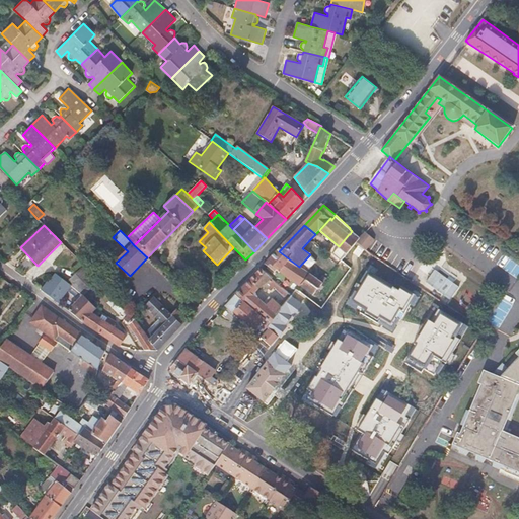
[(356,241),(359,237),(352,231),(350,234),(349,234),(339,246),(332,253),(341,261),(356,241)]
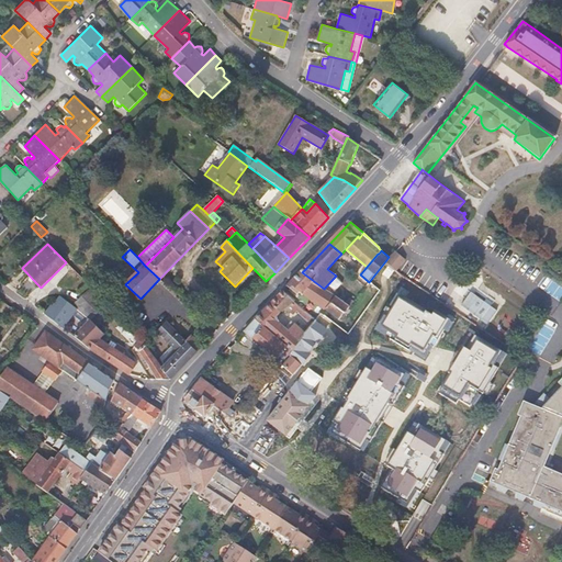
[(396,271),(405,259),(395,251),(389,257),(385,261),(396,271)]
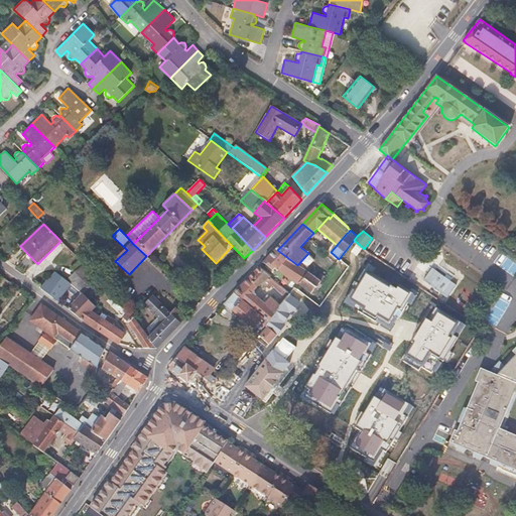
[(297,265),(277,250),(264,263),(273,270),(275,268),(292,281),(298,284),(307,272),(297,265)]
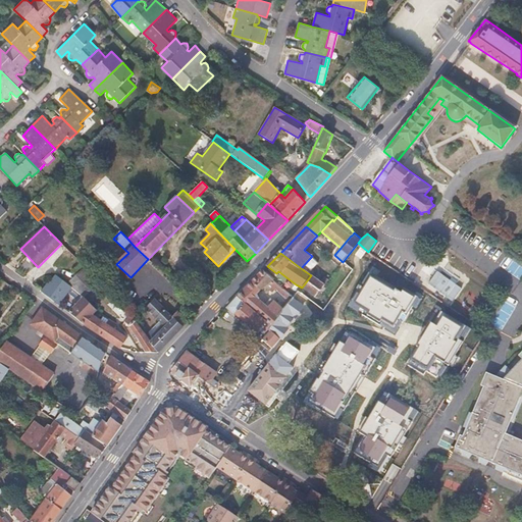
[(100,282),(85,267),(66,283),(69,285),(84,298),(100,282)]
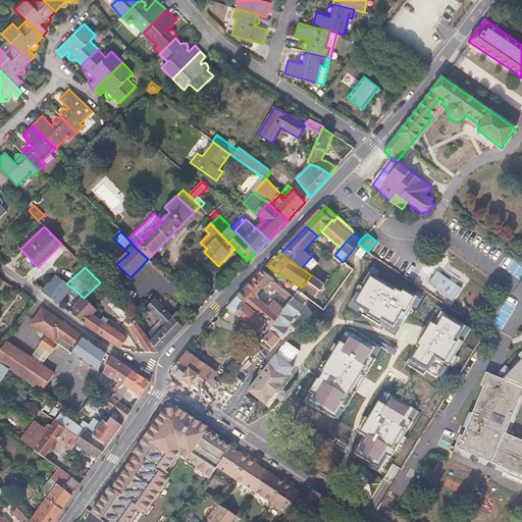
[(277,283),(272,279),(263,270),(252,281),(260,290),(265,286),(271,290),(277,283)]
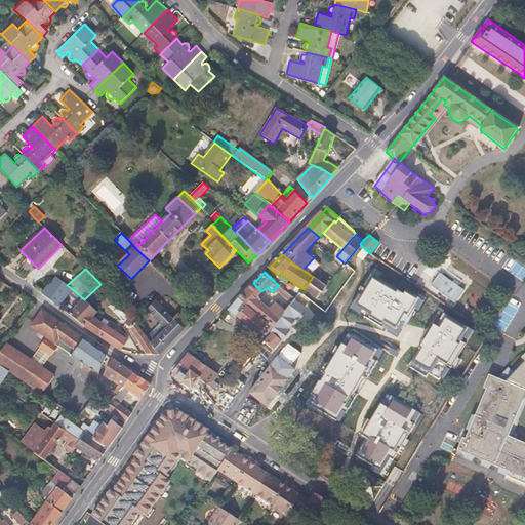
[(440,273),(431,285),(454,301),(463,289),(440,273)]
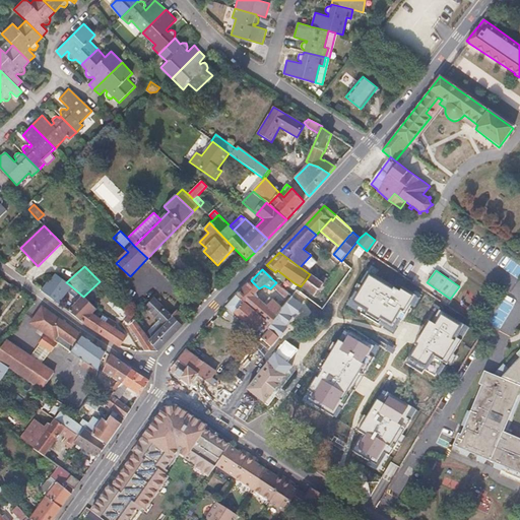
[(367,271),(347,306),(393,332),(415,294),(401,285),(399,289),(367,271)]
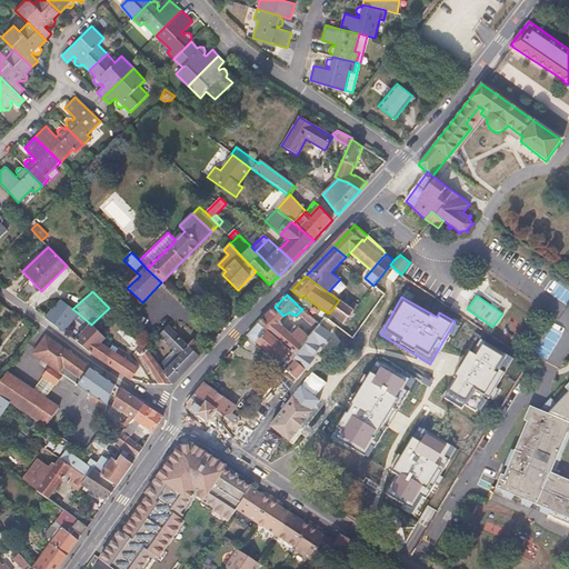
[(61,330),(76,311),(72,309),(61,300),(53,310),(52,309),(46,319),(61,330)]
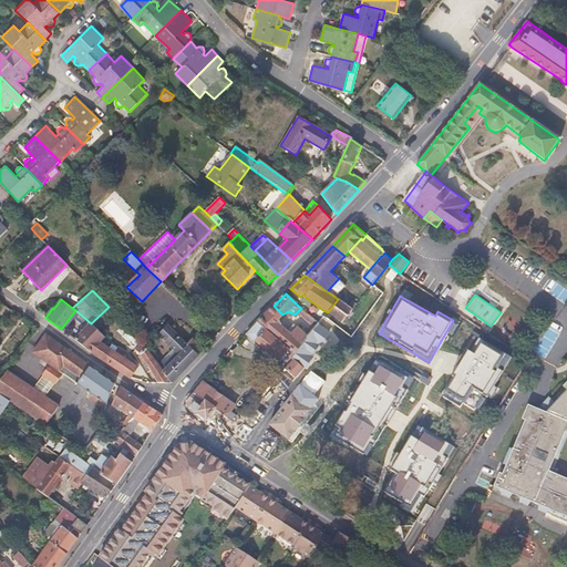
[(350,313),(358,303),(352,300),(349,307),(338,299),(328,312),(342,323),(347,317),(348,317),(349,316),(349,315),(350,313)]
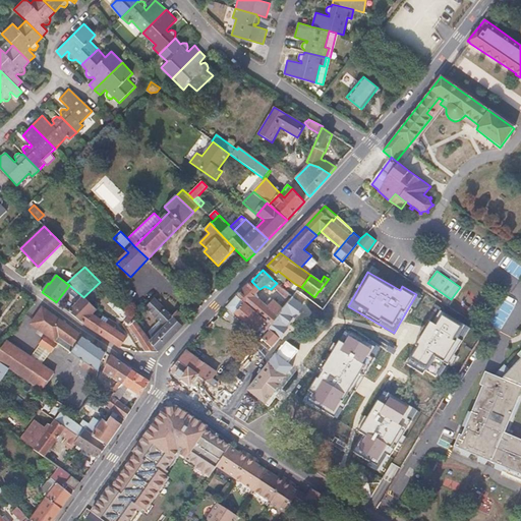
[(285,285),(276,278),(272,279),(277,283),(283,288),(285,285)]
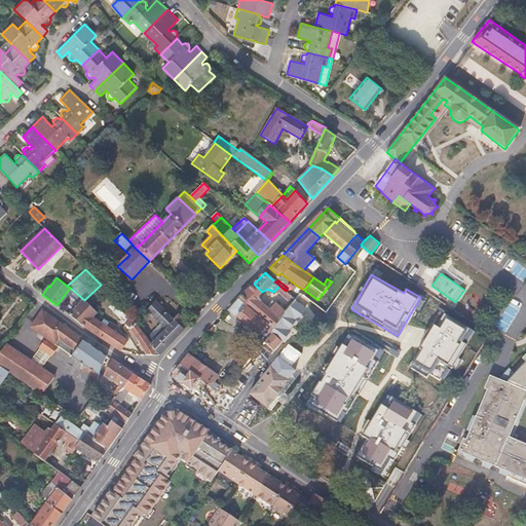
[(266,307),(260,302),(259,297),(263,293),(262,292),(254,284),(238,299),(273,329),(286,312),(276,304),(270,310),(266,307)]
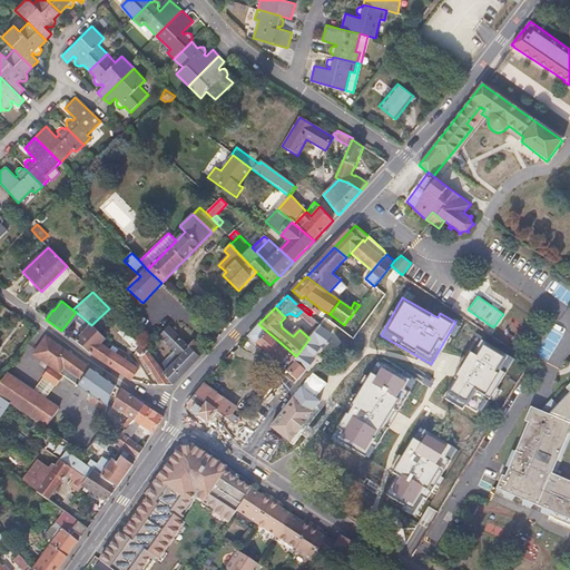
[(326,318),(315,308),(312,312),(310,315),(321,325),(326,318)]
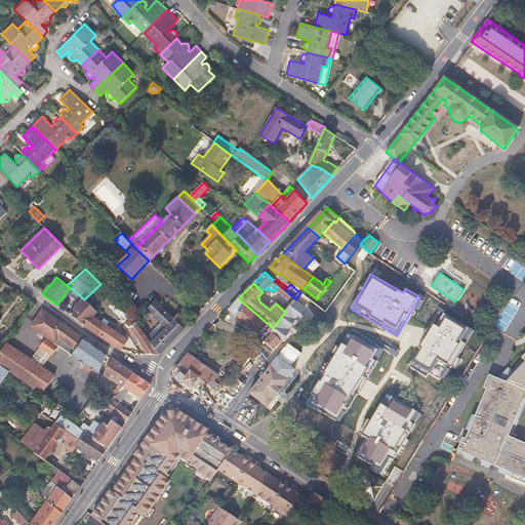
[(316,306),(300,293),(295,299),(294,300),(305,309),(301,314),(307,318),(316,306)]
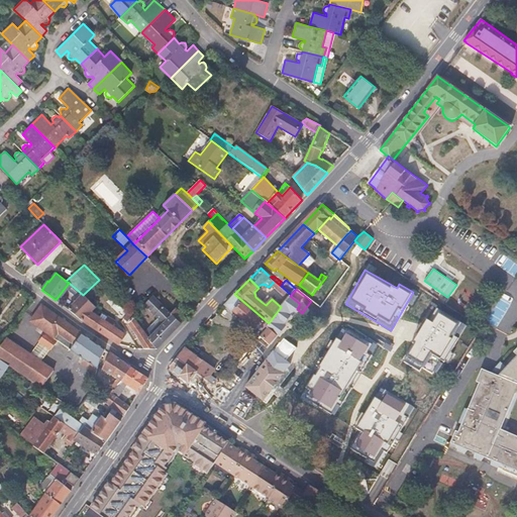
[(269,323),(234,294),(224,304),(232,311),(255,330),(257,328),(259,330),(262,327),(265,330),(263,332),(260,336),(270,344),(277,336),(266,327),(269,323)]
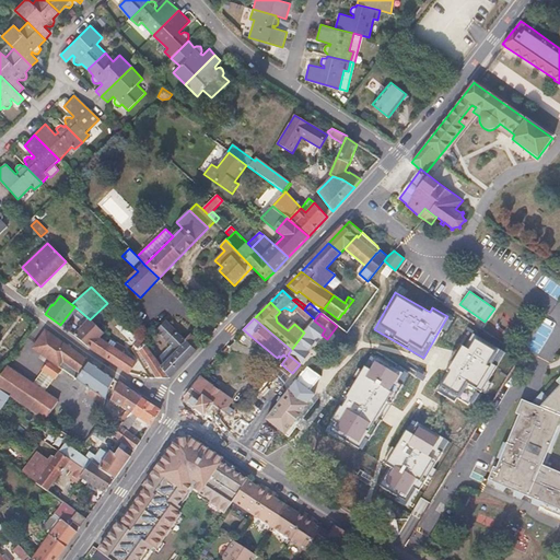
[(90,319),(74,335),(90,348),(100,338),(106,333),(90,319)]
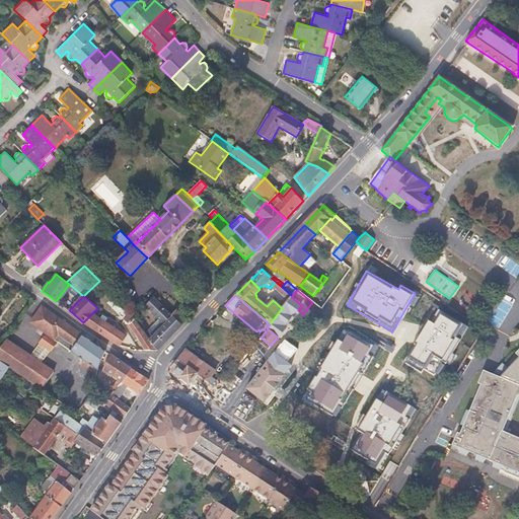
[(182,325),(153,297),(145,307),(158,320),(164,325),(149,341),(158,351),(182,325)]
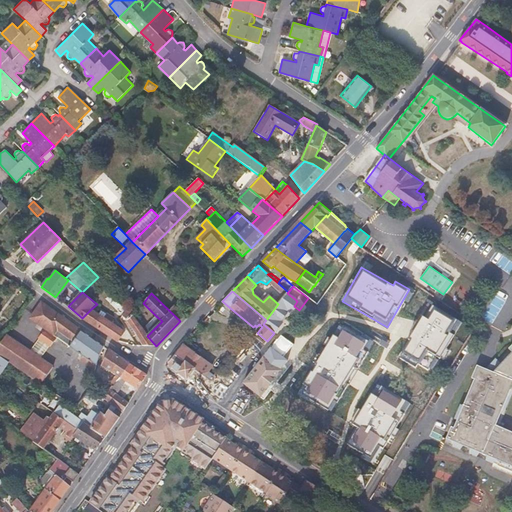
[(263,302),(269,296),(265,293),(259,299),(263,302)]
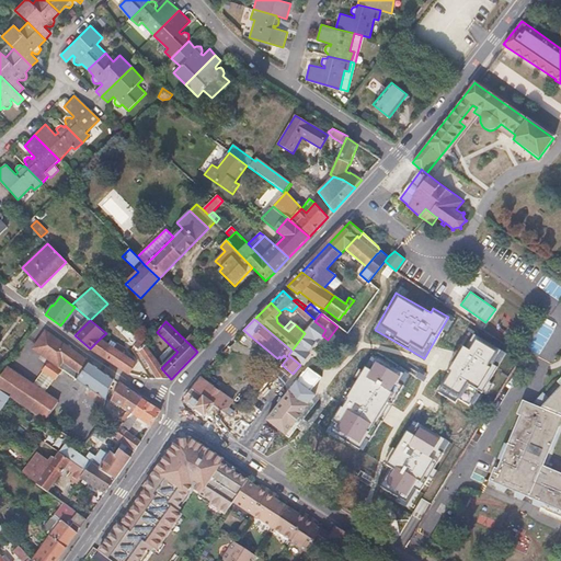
[(300,365),(309,353),(308,353),(310,350),(313,344),(316,341),(317,342),(325,330),(315,321),(305,333),(292,351),(288,355),(300,365)]
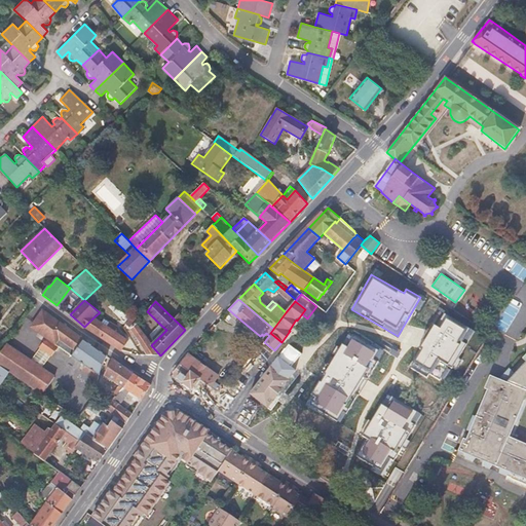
[(98,348),(42,310),(30,327),(47,339),(44,342),(33,357),(34,358),(31,361),(7,344),(0,352),(0,366),(9,373),(42,395),(54,377),(42,368),(44,365),(44,366),(55,350),(54,350),(59,345),(72,355),(85,366),(99,375),(103,365),(91,358),(98,348)]
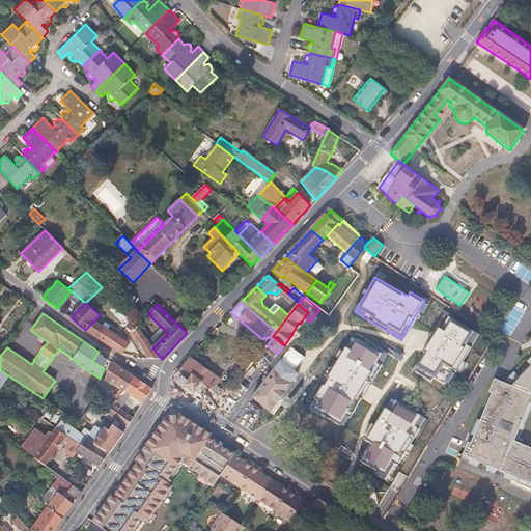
[(446,316),(413,370),(430,382),(434,376),(448,385),(478,335),(446,316)]
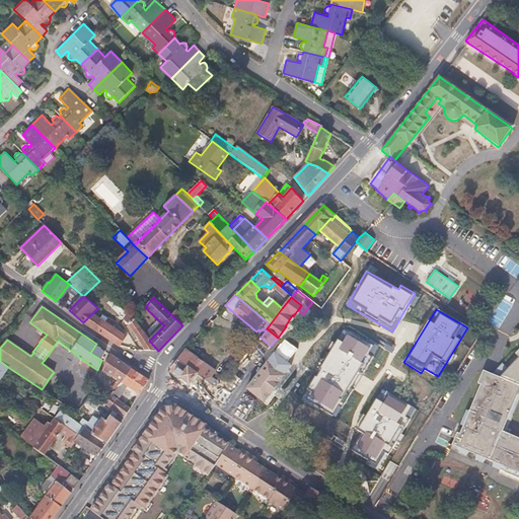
[(121,347),(127,337),(113,327),(117,322),(108,317),(105,322),(92,313),(83,322),(121,347)]
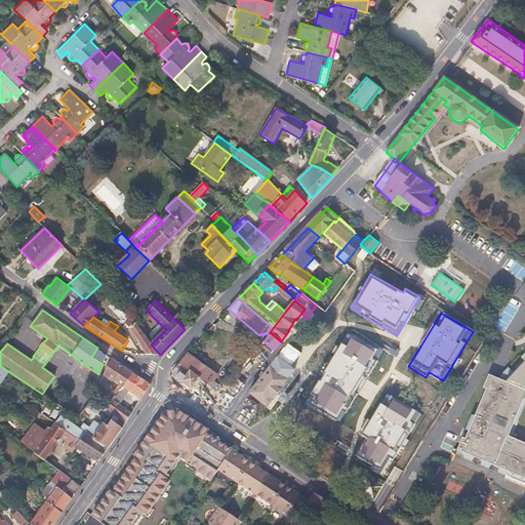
[(147,337),(136,323),(132,319),(131,317),(125,323),(130,328),(129,330),(137,345),(139,342),(147,355),(160,355),(151,345),(147,337)]
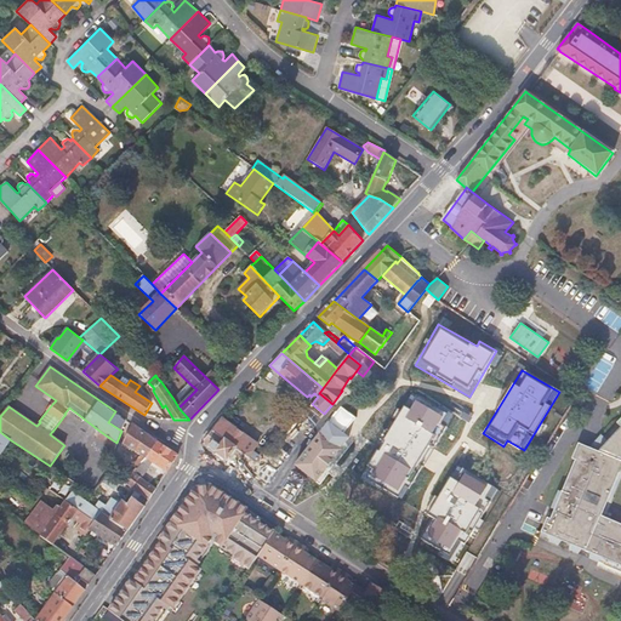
[(197,389),(189,383),(174,399),(178,408),(197,389)]
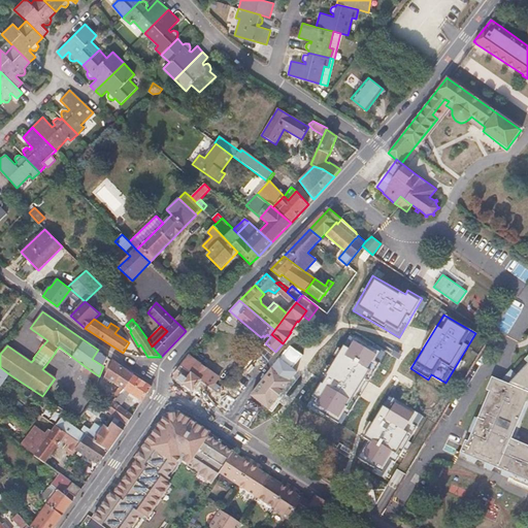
[(380,352),(352,334),(309,402),(338,421),(343,411),(349,415),(380,364),(374,360),(380,352)]
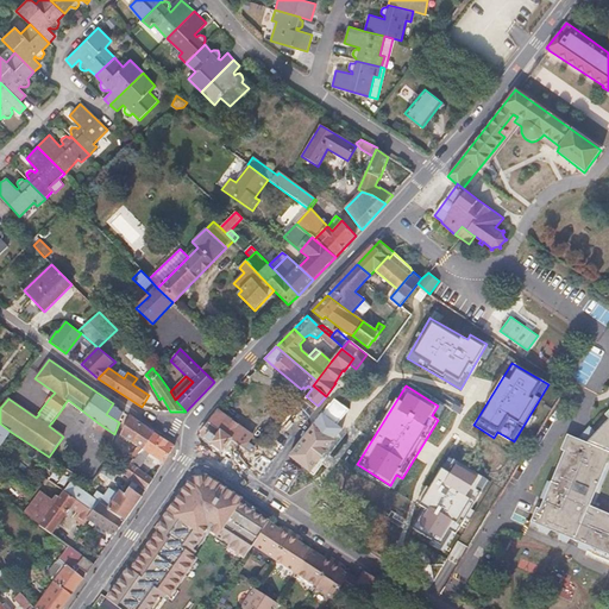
[(569,402),(575,391),(566,387),(560,397),(569,402)]
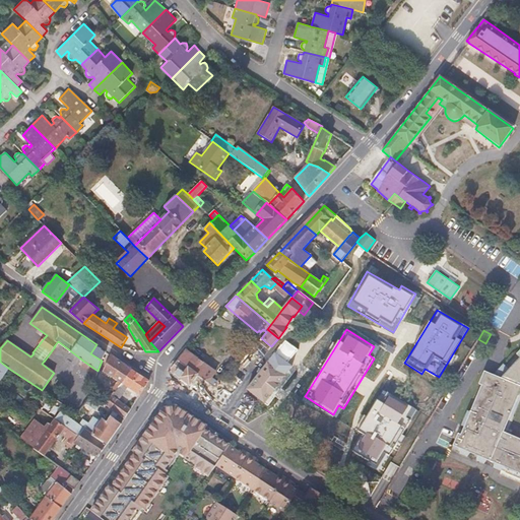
[(265,404),(285,376),(293,366),(288,363),(298,349),(285,341),(282,345),(281,345),(278,349),(278,350),(276,353),(275,352),(251,385),(247,390),(265,404)]
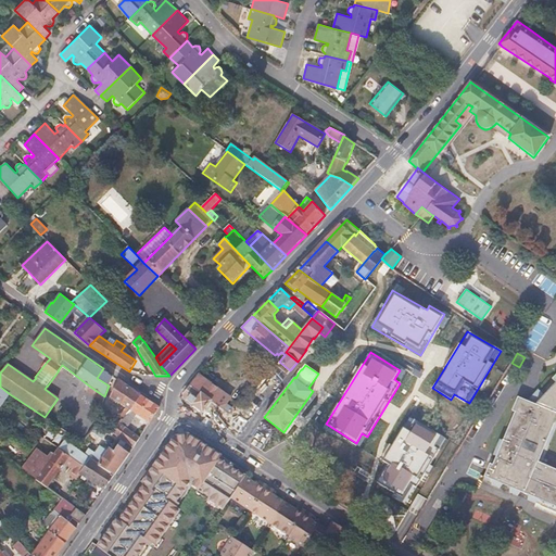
[(113,376),(103,368),(97,378),(109,386),(113,376)]
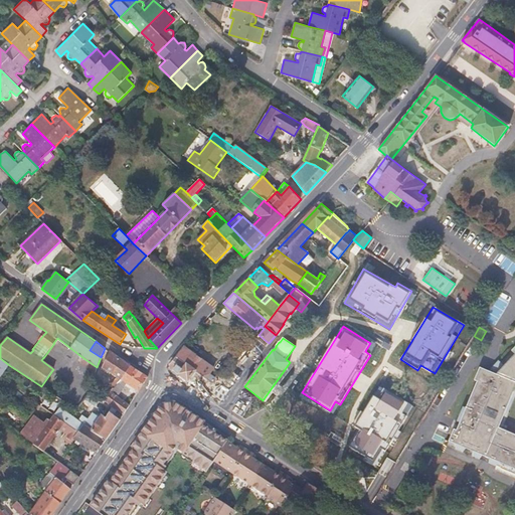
[(185,346),(184,347),(176,357),(196,371),(207,379),(212,383),(214,380),(216,377),(211,374),(215,367),(185,346)]
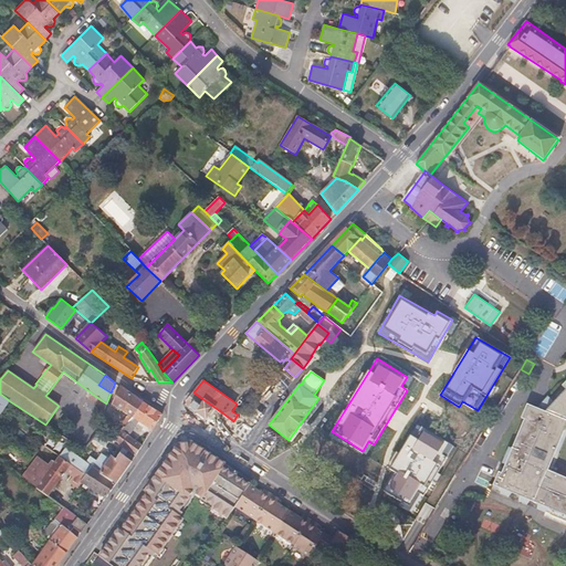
[(565,478),(548,470),(565,431),(565,381),(551,398),(554,401),(545,411),(537,408),(527,404),(521,418),(524,419),(512,449),(509,447),(502,463),(505,464),(501,473),(499,472),(493,485),(501,489),(500,494),(509,498),(512,493),(520,496),(519,501),(526,505),(530,501),(537,504),(537,509),(545,513),(548,509),(565,515),(565,478)]
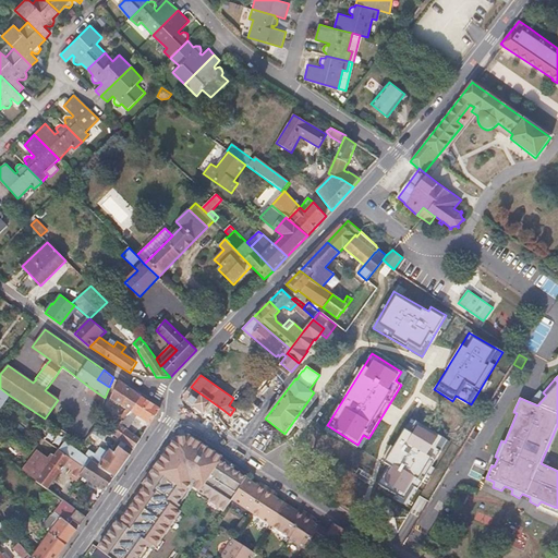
[(142,397),(119,381),(110,398),(120,404),(120,405),(121,405),(121,407),(126,409),(128,409),(119,417),(122,422),(142,397)]
